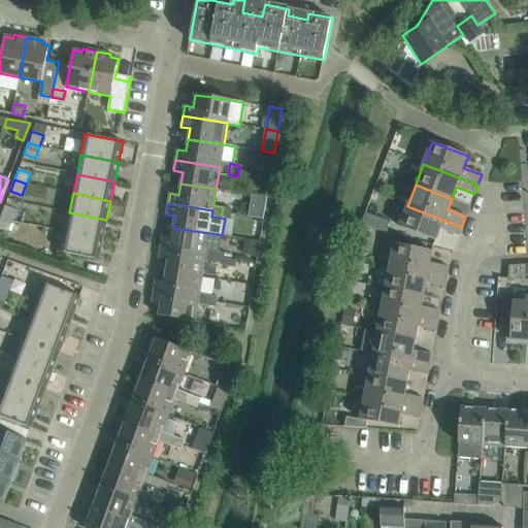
[(461,227),(407,206),(400,227),(436,240),(440,229),(458,235),(461,227)]
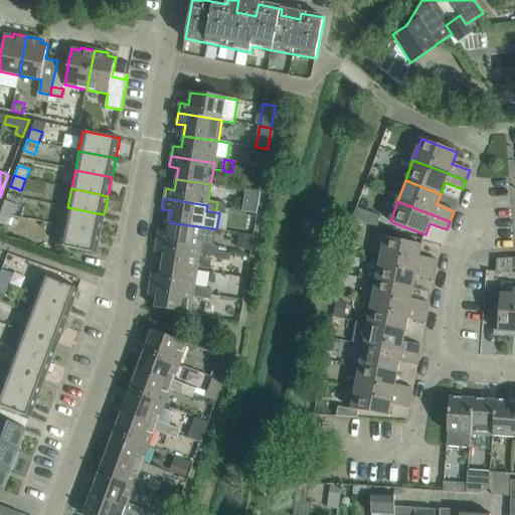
[(217,202),(215,212),(219,213),(224,214),(226,203),(217,202)]
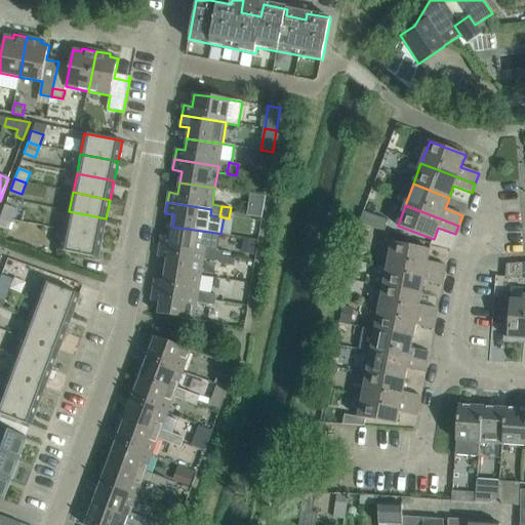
[(11,220),(14,211),(4,207),(1,217),(11,220)]
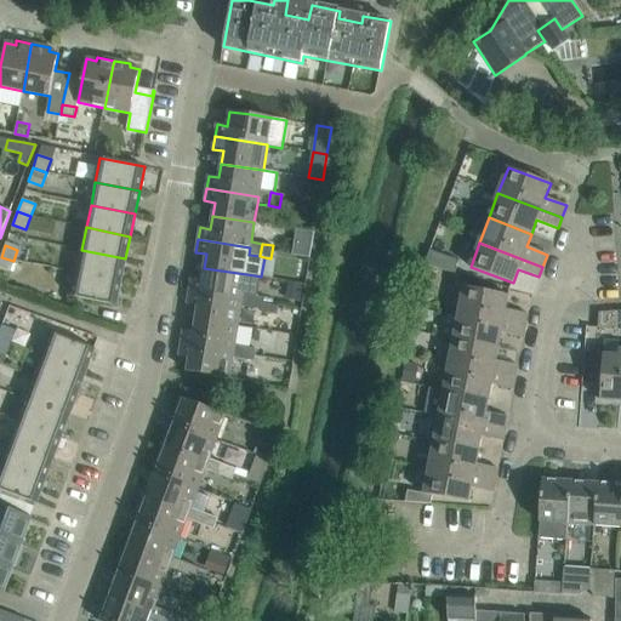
[(121,281),(125,258),(81,250),(77,273),(121,281)]
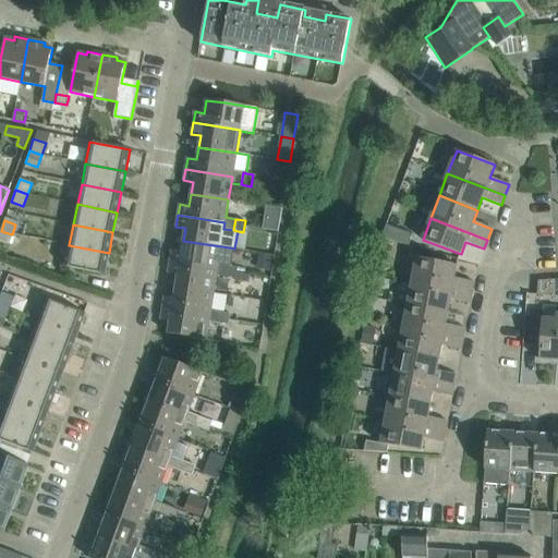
[(412,234),(386,225),(381,239),(409,244),(412,234)]
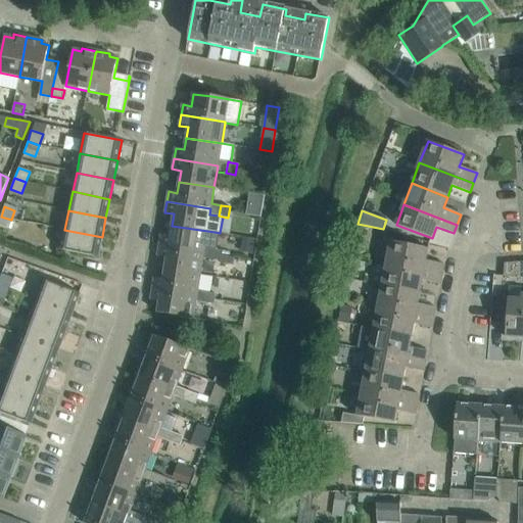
[(0,227),(7,230),(11,220),(1,217),(0,218),(0,227)]
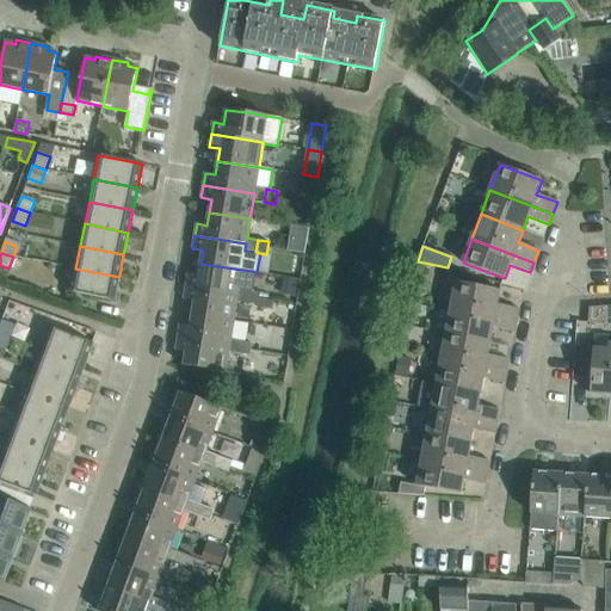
[(189,275),(186,287),(238,295),(236,302),(247,303),(250,290),(254,291),(257,272),(251,271),(242,270),(201,264),(199,276),(189,275)]
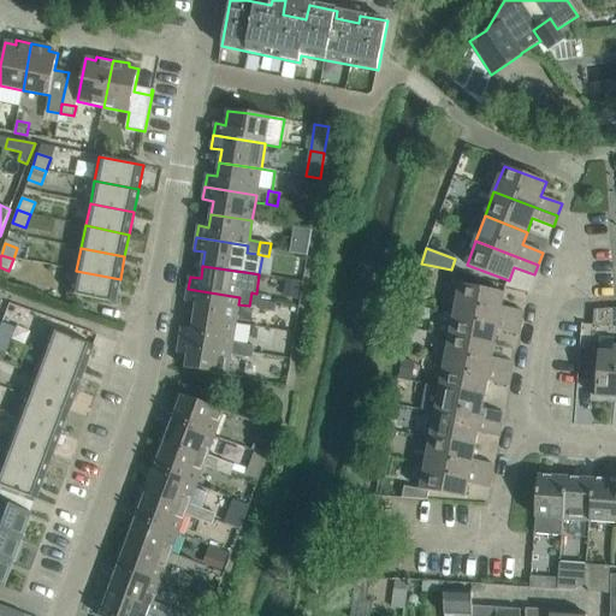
[(116,303),(120,279),(76,271),(71,294),(116,303)]
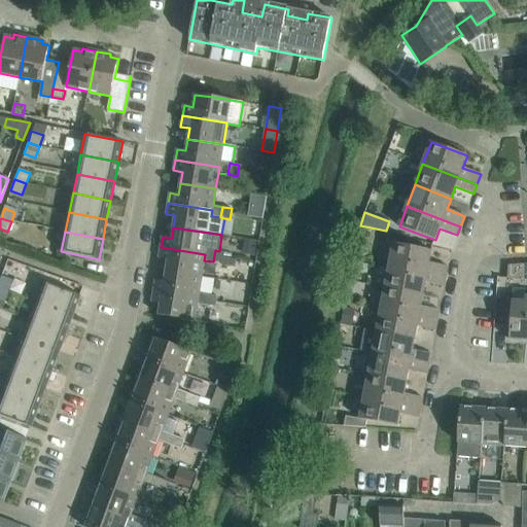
[(246,239),(244,253),(257,255),(259,241),(246,239)]
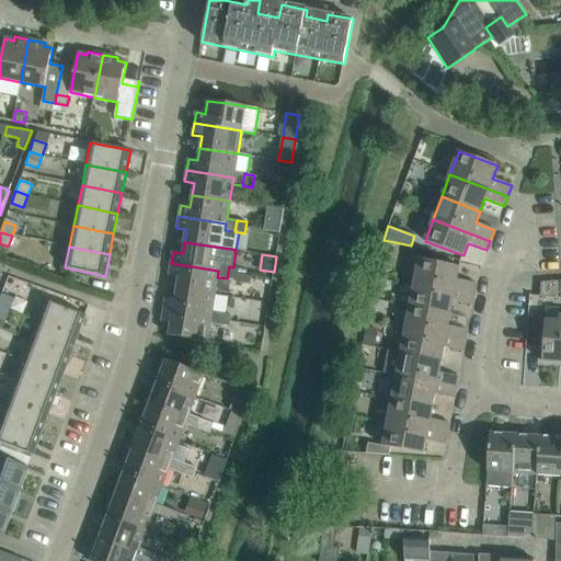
[(457,281),(459,266),(419,260),(414,284),(474,295),(477,284),(457,281)]
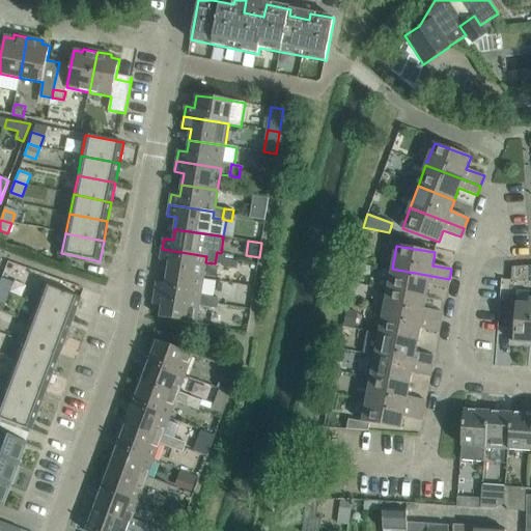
[(162,249),(161,260),(169,261),(167,273),(202,279),(205,262),(206,256),(162,249)]
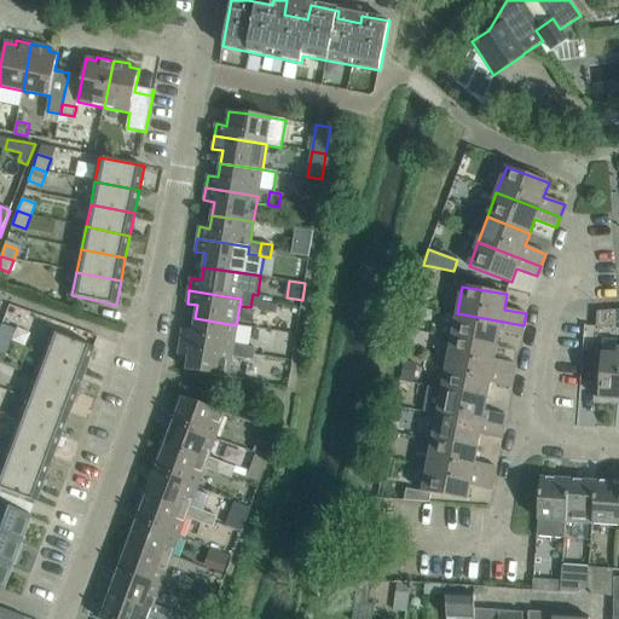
[(253,294),(250,307),(261,310),(264,295),(258,295),(253,294)]
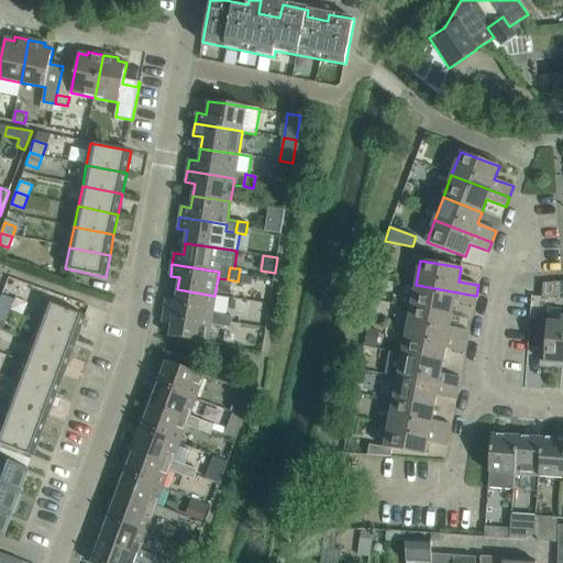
[(562,298),(562,282),(543,284),(542,297),(562,298)]
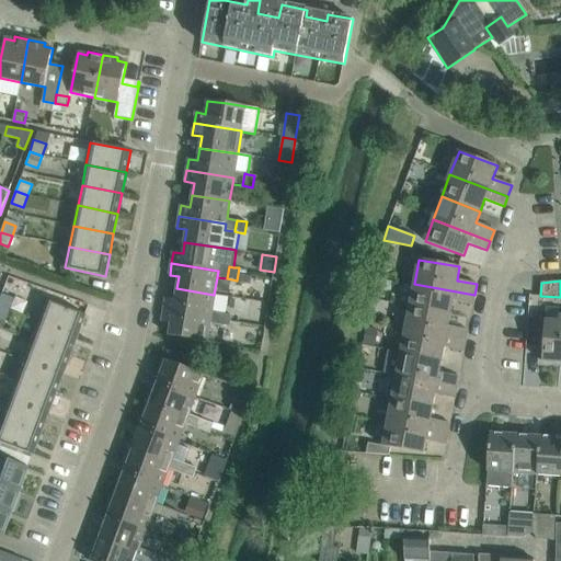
[(472,305),(474,295),(414,284),(410,307),(450,315),(453,301),(472,305)]
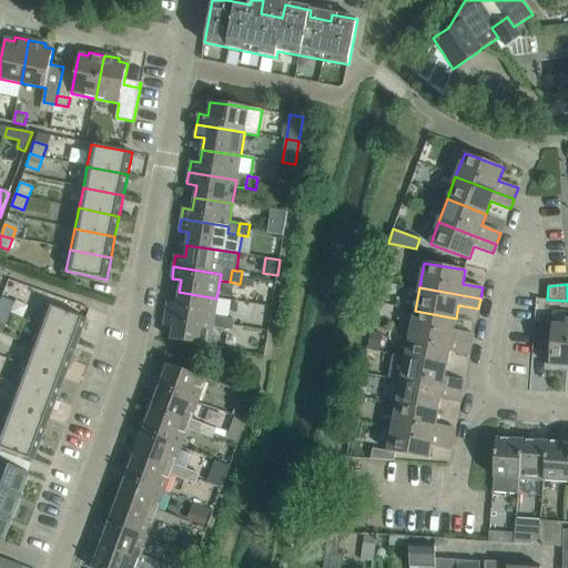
[(168,303),(165,314),(213,322),(213,328),(222,330),(224,317),(214,316),(216,298),(179,292),(178,304),(168,303)]
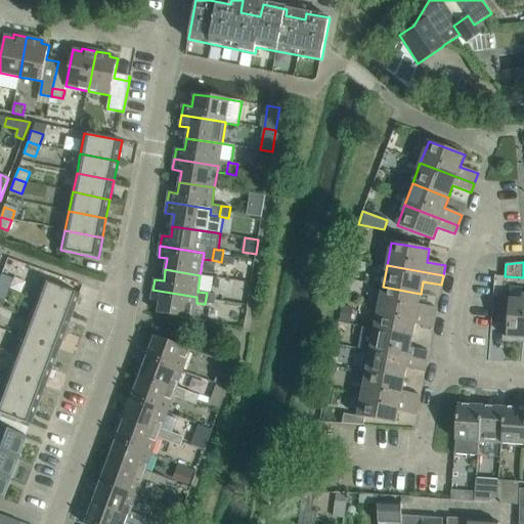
[(352,271),(350,279),(357,281),(358,273),(352,271)]
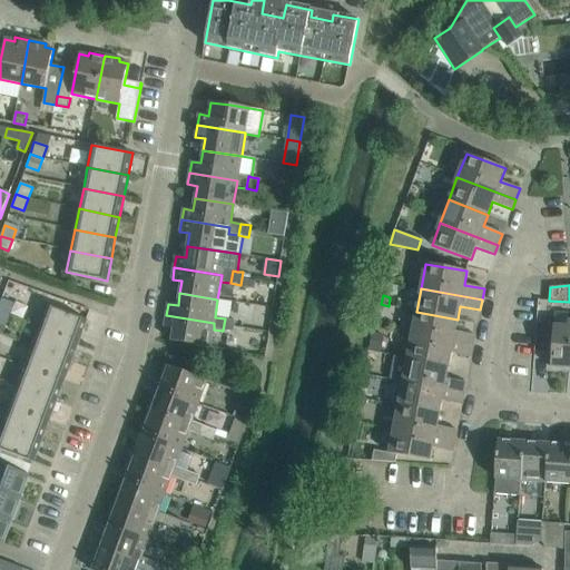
[(0,311),(9,314),(12,303),(1,300),(0,301),(0,311)]
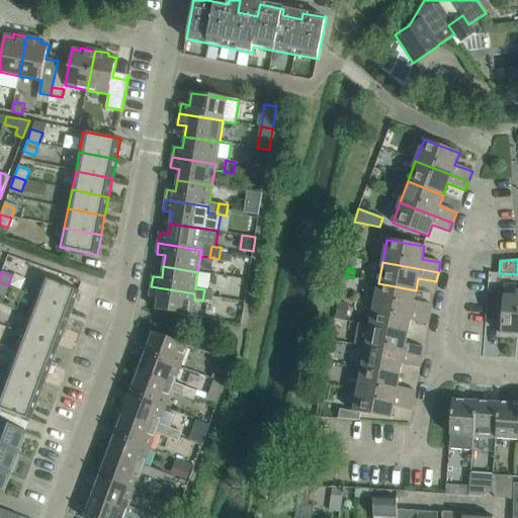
[(72,310),(79,290),(44,277),(36,296),(72,310)]
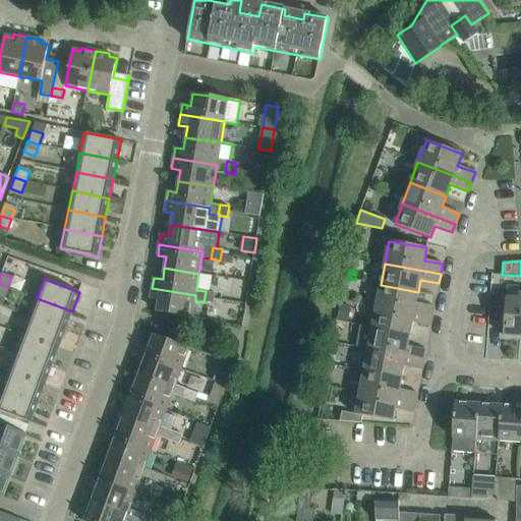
[(416,303),(418,292),(381,285),(377,306),(432,317),(435,306),(416,303)]
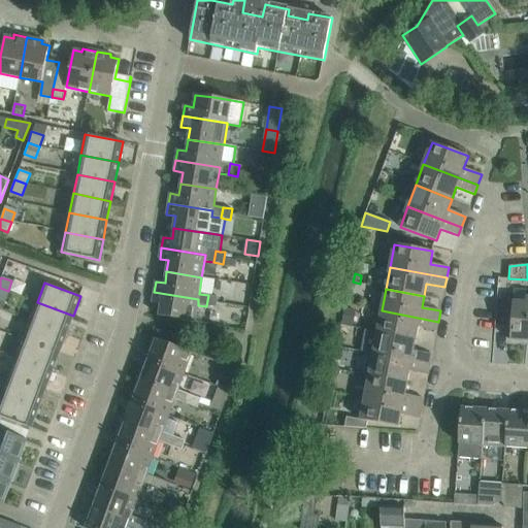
[(154,292),(153,302),(161,304),(159,317),(178,320),(195,322),(198,305),(198,299),(154,292)]
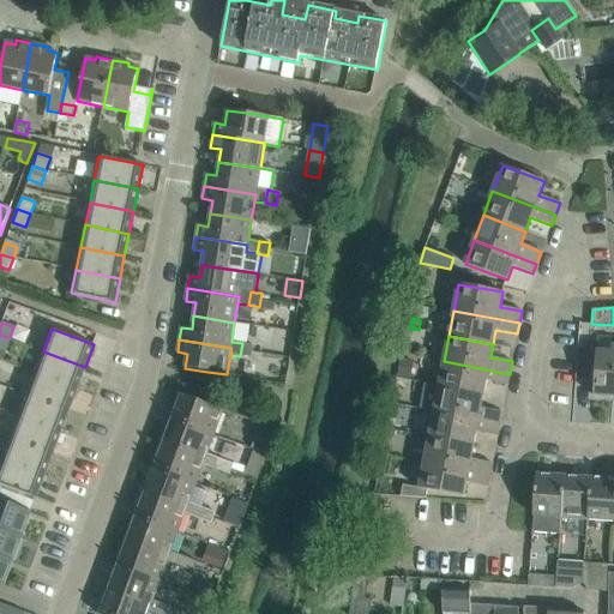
[(242,343),(240,356),(251,357),(252,344),(242,343)]
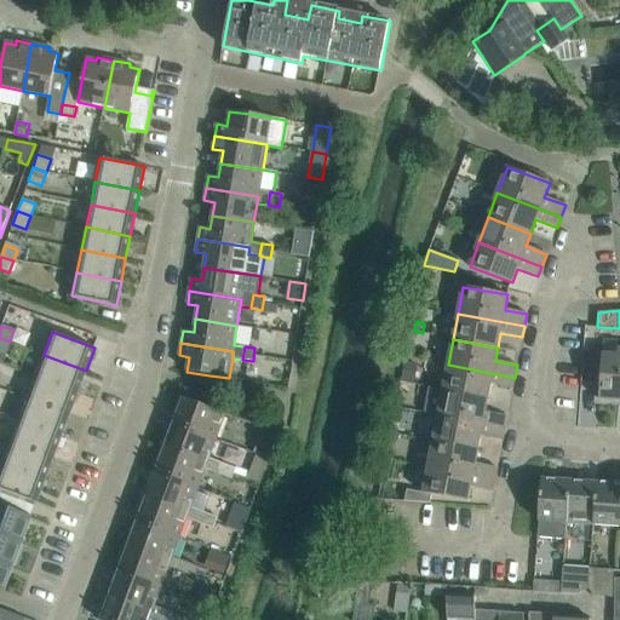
[(619,401),(619,349),(618,349),(616,355),(602,354),(600,400),(619,401)]
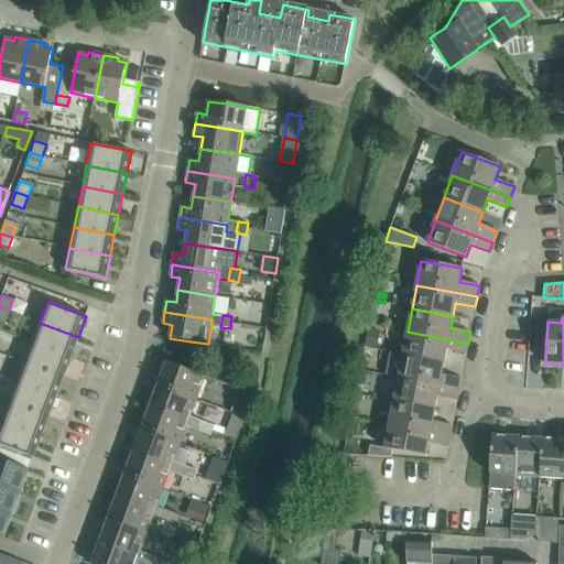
[(71,357),(78,337),(40,323),(32,343),(71,357)]
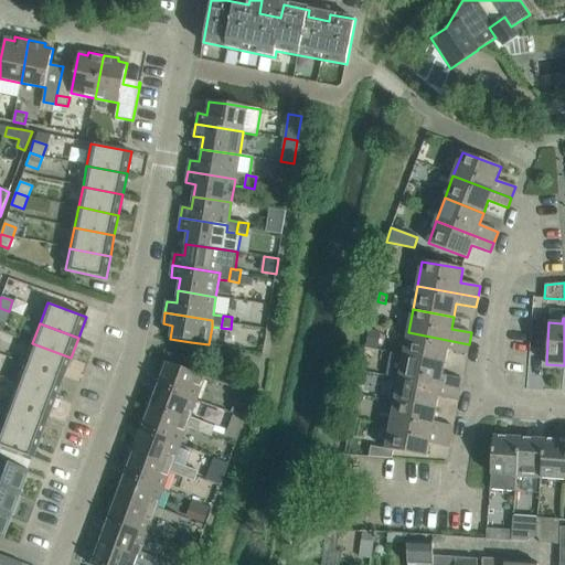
[(467,354),(469,344),(408,332),(404,355),(445,363),(447,350),(467,354)]
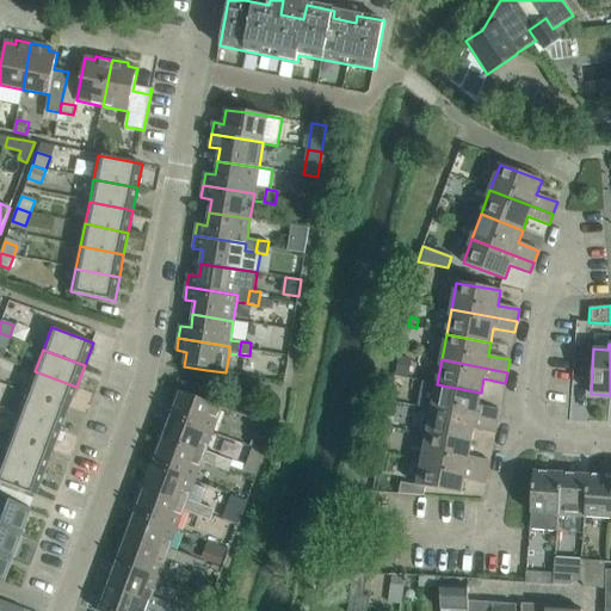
[(68,408),(76,387),(35,371),(26,392),(68,408)]
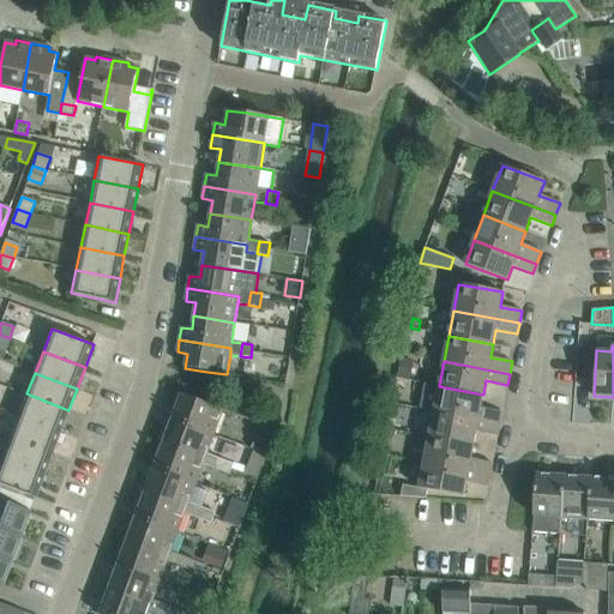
[(481,408),(483,395),(439,386),(434,413),(500,426),(503,413),(481,408)]
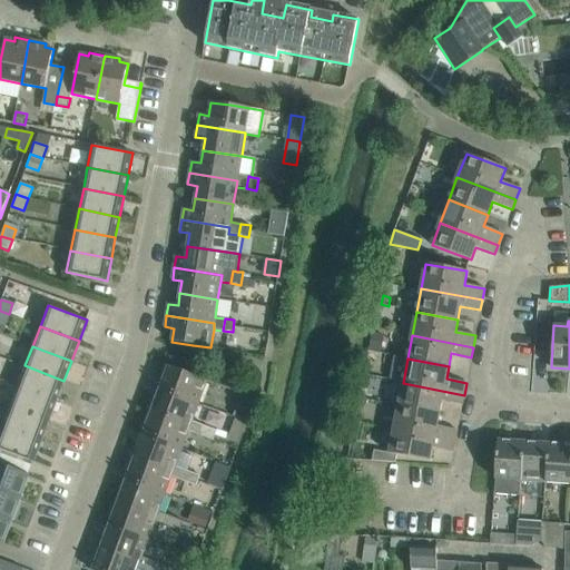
[(56,401),(64,381),(25,365),(18,385),(56,401)]
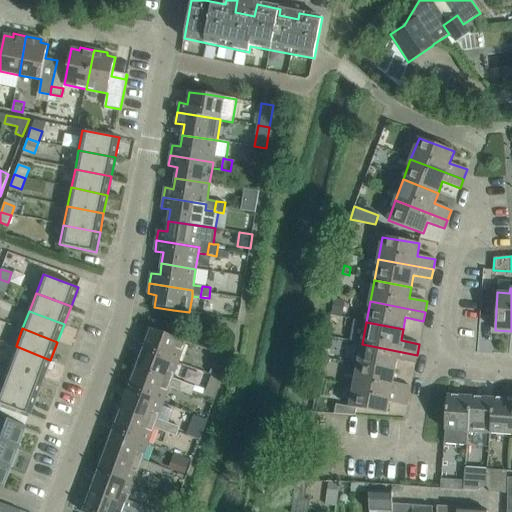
[(148,328),(143,341),(146,343),(144,350),(179,362),(179,360),(186,342),(167,334),(148,328)]
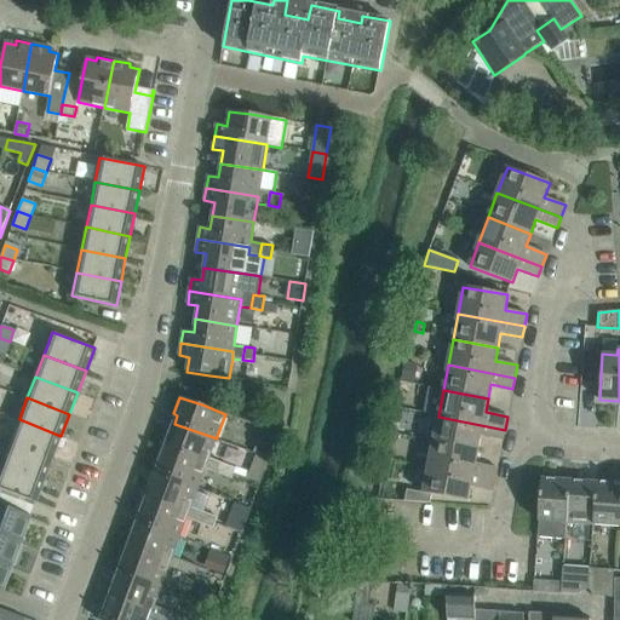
[(503,440),(505,430),(438,417),(434,442),(477,451),(481,436),(503,440)]
